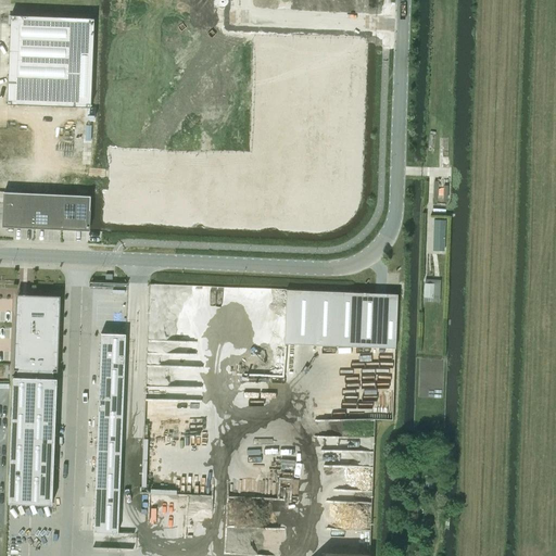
[(90,106),(95,19),(12,15),(8,103),(90,106)]
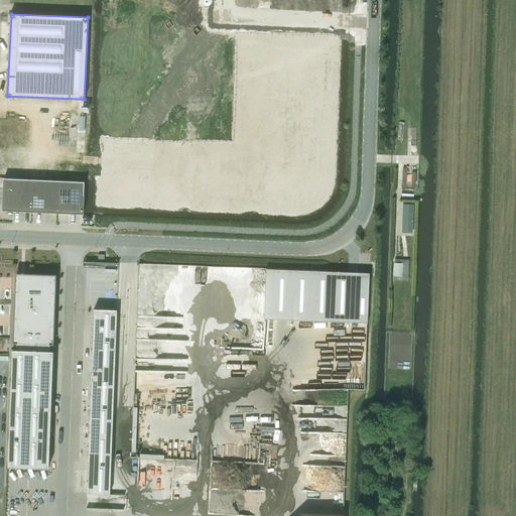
[(4,178),(2,210),(82,214),(84,182),(4,178)]
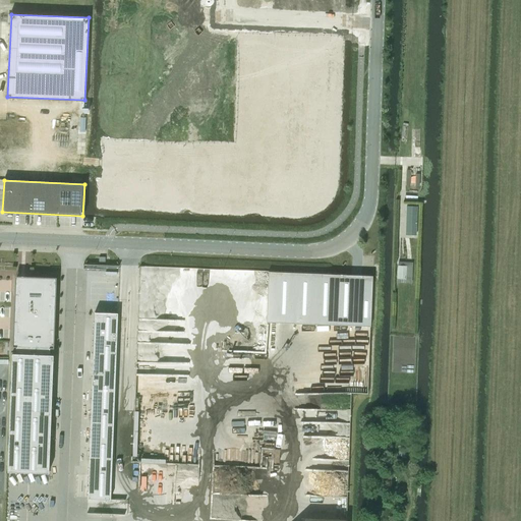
[(407,206),(406,235),(416,235),(417,207),(407,206)]
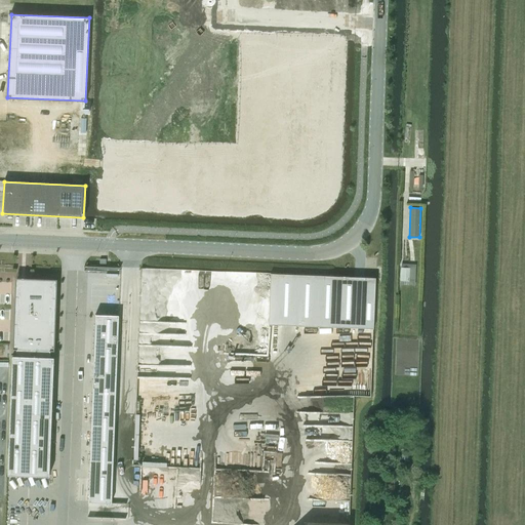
[(401,268),(400,281),(409,281),(410,268),(401,268)]
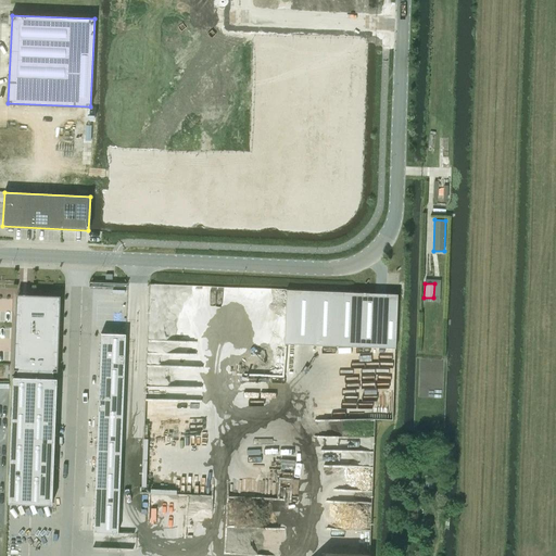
[(287,290),(285,343),(394,348),(396,294),(287,290)]
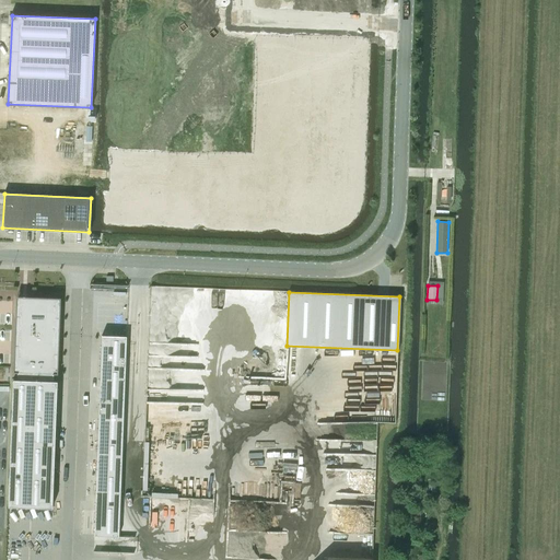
[(57,373),(60,299),(16,296),(14,372),(19,372),(18,380),(13,378),(9,505),(53,506),(57,381),(53,381),(54,373),(57,373)]
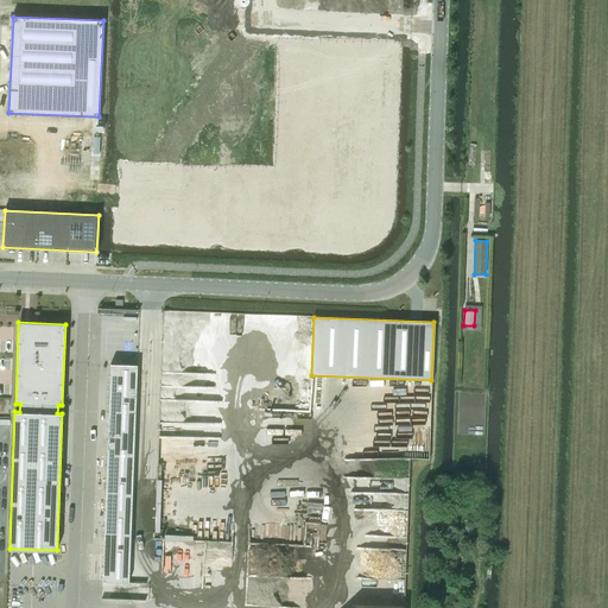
[(128,582),(137,365),(112,365),(103,581),(128,582)]
